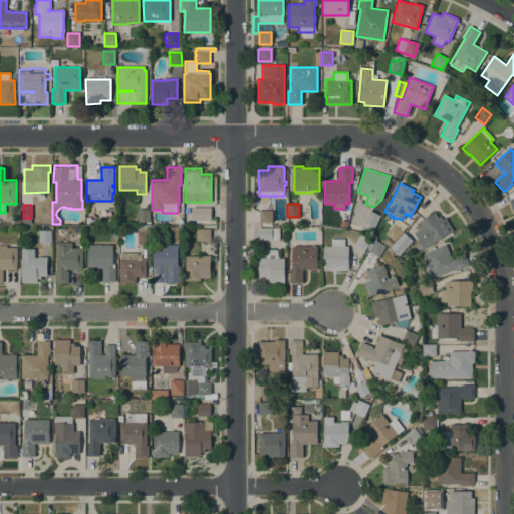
[(106,219),(92,219),(92,206),(97,206),(107,211),(106,219)]
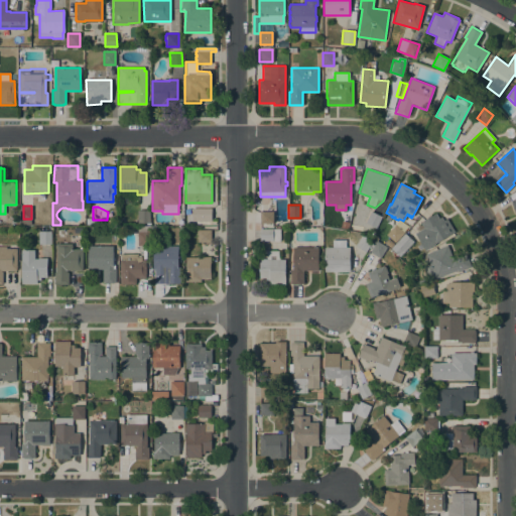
[(211,208),(211,225),(198,225),(198,208),(211,208)]
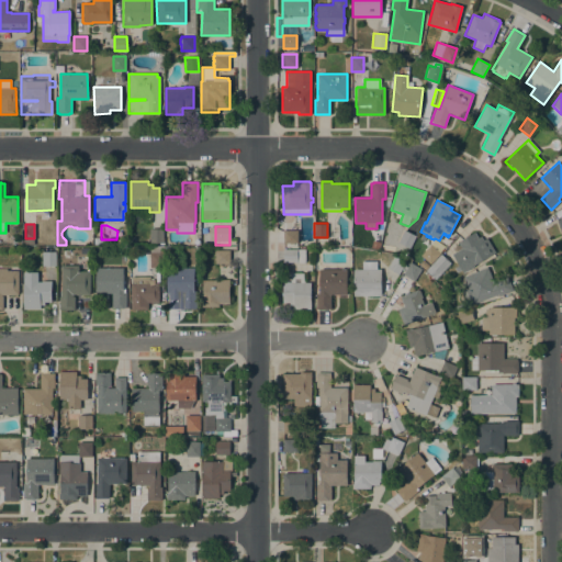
[(150,228),(161,228),(161,243),(150,242),(150,228)]
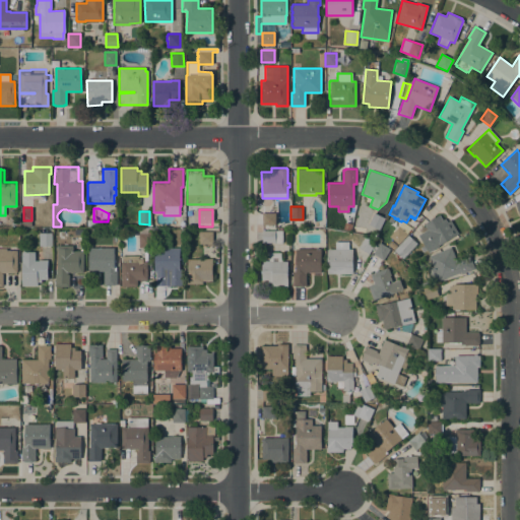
[(262,212),(275,212),(275,224),(262,224),(262,212)]
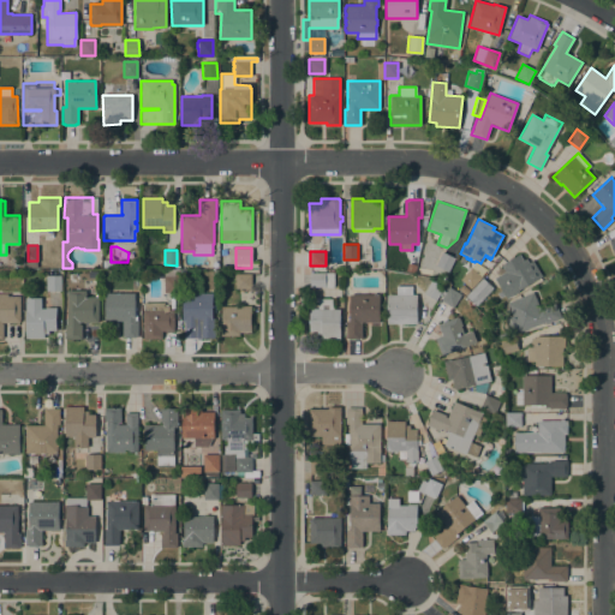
[(442,251),(455,257),(448,272),(435,266),(442,251)]
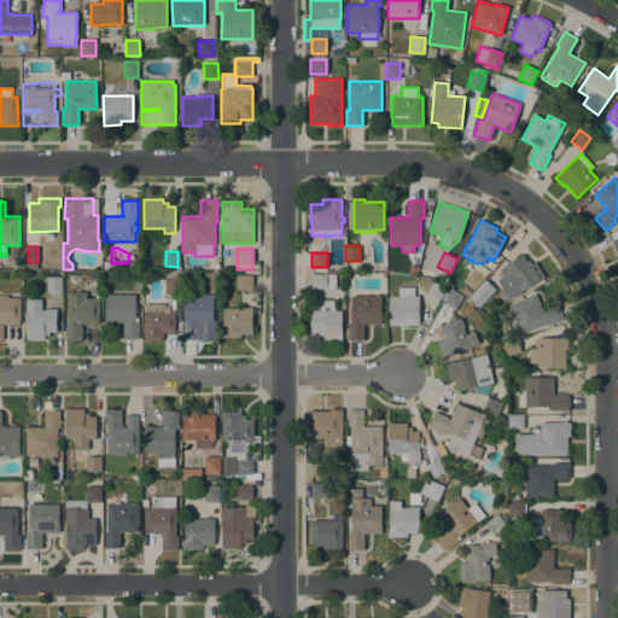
[(522,256),(525,262),(529,260),(531,264),(535,262),(544,278),(520,292),(522,293),(509,301),(496,279),(508,273),(503,266),(522,256)]
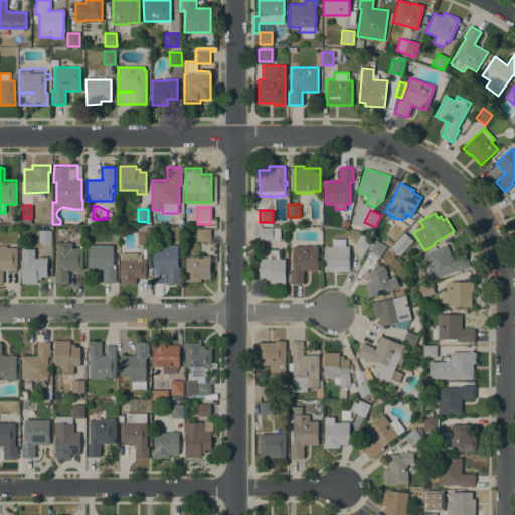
[(339,227),(341,220),(348,221),(347,228),(339,227)]
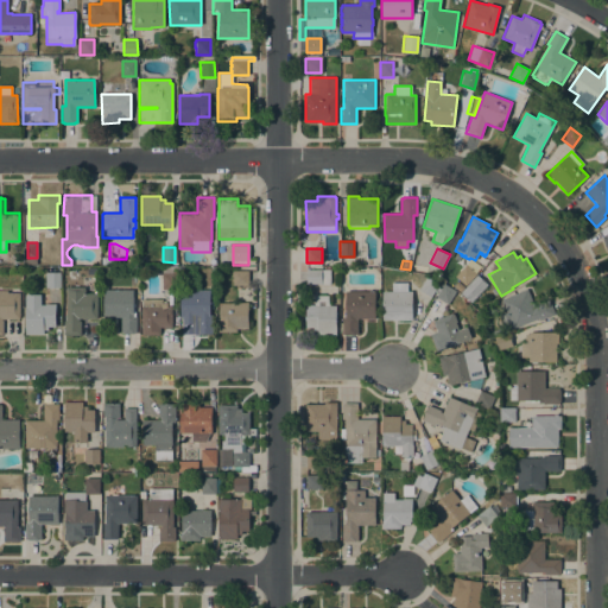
[(466,264),(476,274),(466,285),(455,276),(466,264)]
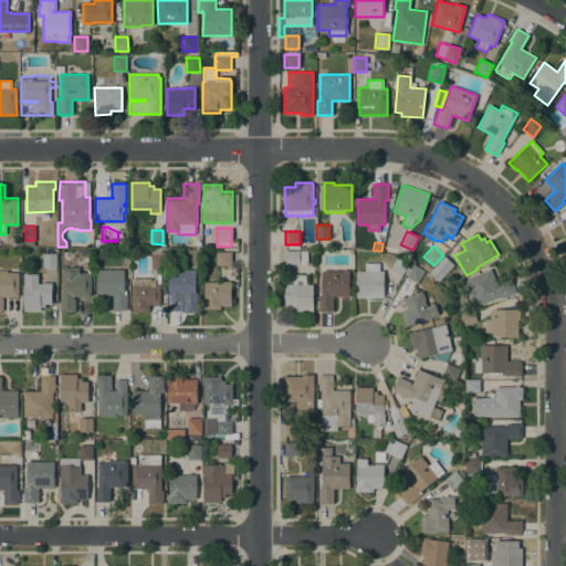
[(152,249),(165,249),(165,269),(150,269),(152,249)]
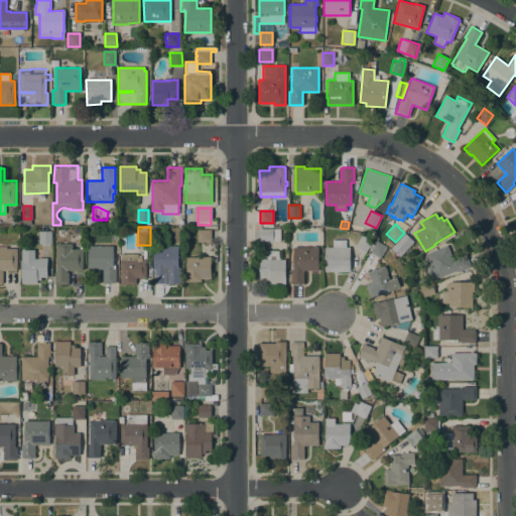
[(260,228),(280,229),(280,242),(273,241),(260,241),(260,228)]
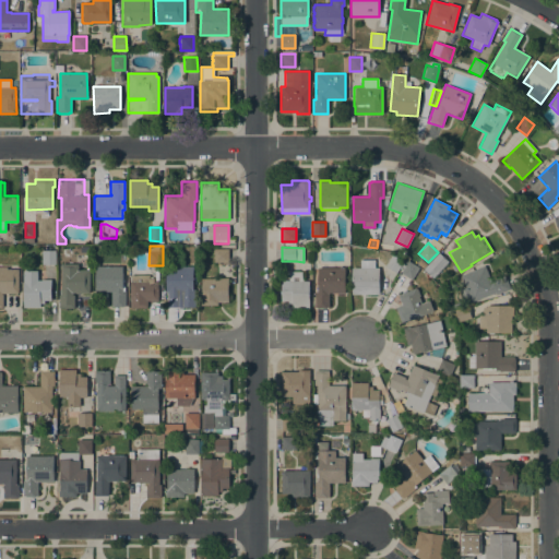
[(228,248),(228,262),(214,262),(214,248),(228,248)]
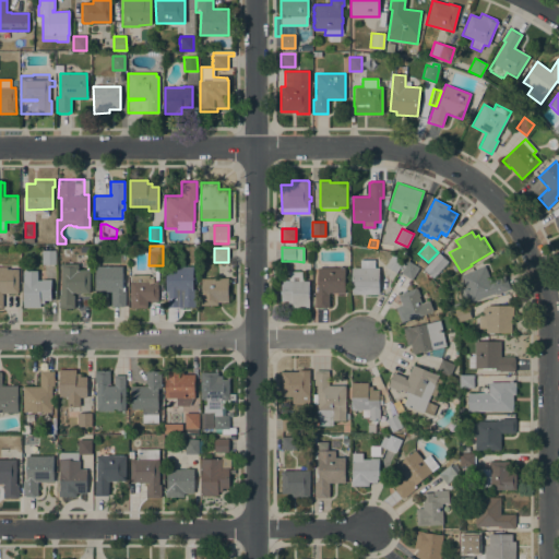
[(42,250),(56,250),(56,264),(42,264),(42,250)]
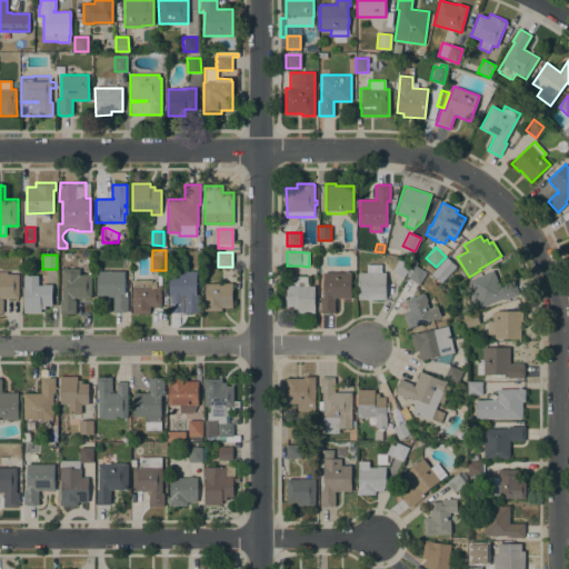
[(447,257),(457,266),(441,282),(431,273),(447,257)]
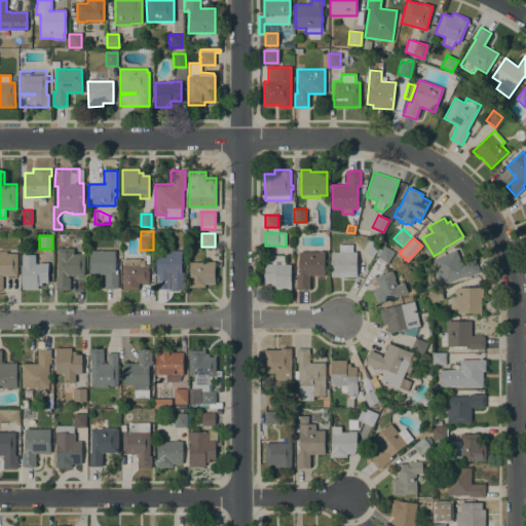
[(379,246),(373,257),(363,251),(369,239),(379,246)]
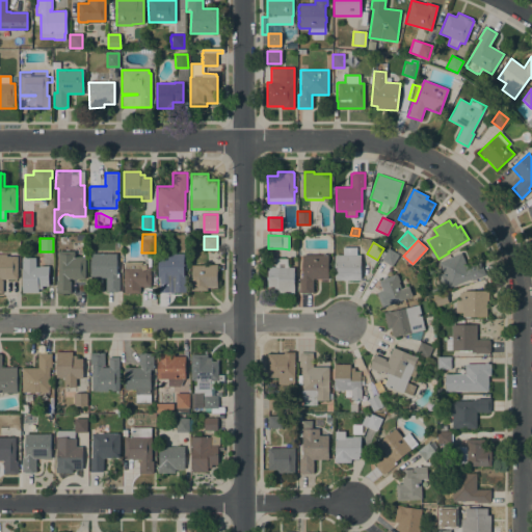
[(396,250),(401,245),(406,250),(402,256),(396,250)]
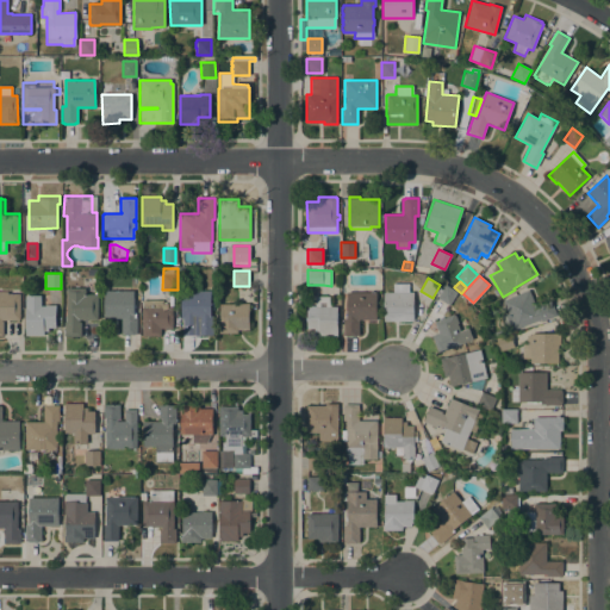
[(414,321),(384,321),(384,292),(393,292),(393,284),(409,284),(409,292),(414,292),(414,321)]
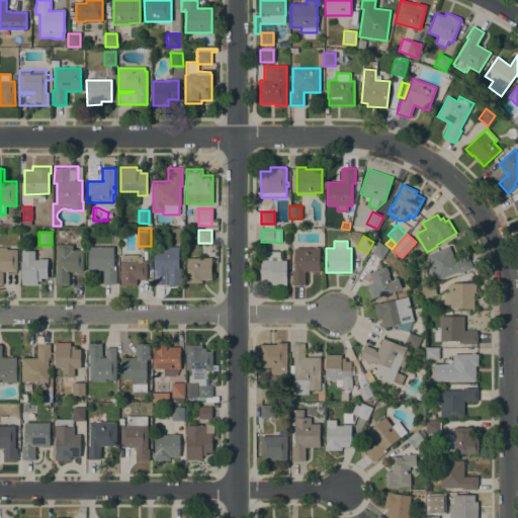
[(378,242),(389,248),(381,259),(371,253),(378,242)]
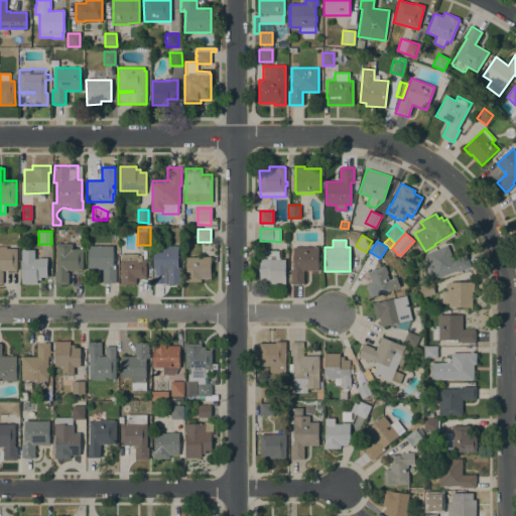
[(83,270),(67,270),(67,272),(68,272),(68,284),(54,284),(54,272),(56,272),(56,243),(73,243),(73,248),(83,248),(83,270)]
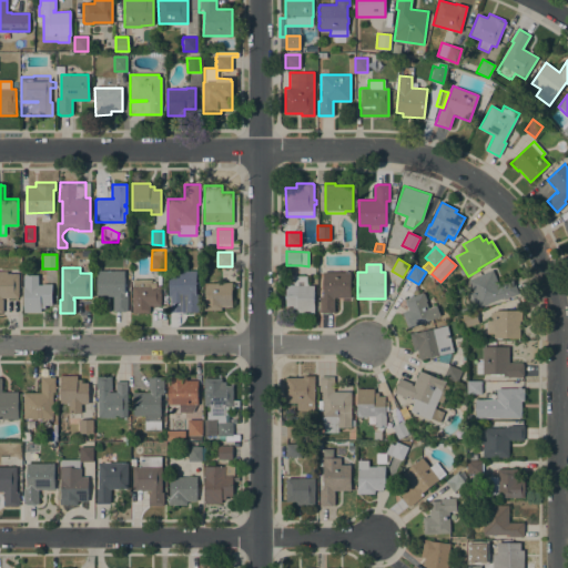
[(124,271),(124,283),(125,283),(125,287),(124,287),(124,288),(125,288),(125,292),(128,292),(128,311),(125,311),(125,312),(115,312),(115,311),(113,311),(113,297),(113,296),(97,296),(97,270),(124,271)]
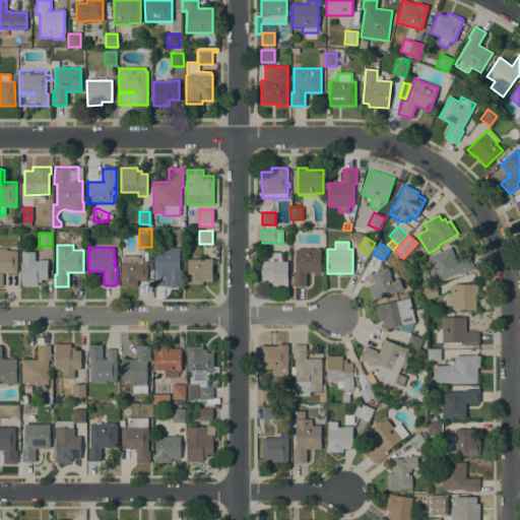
[(451,247),(456,261),(469,256),(474,269),(462,274),(461,273),(460,273),(439,281),(437,276),(431,278),(427,270),(433,267),(429,256),(451,247)]
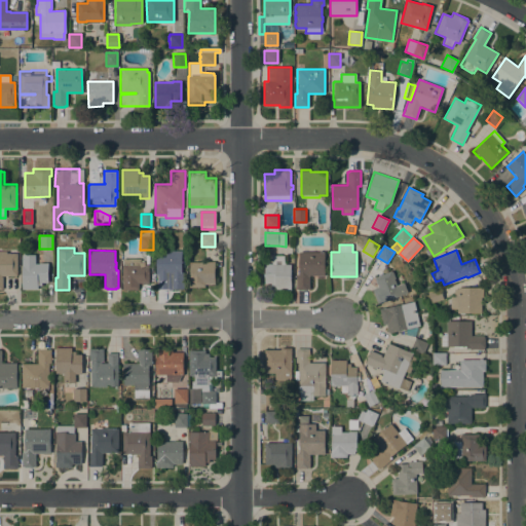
[(17,275),(1,275),(1,276),(2,276),(2,289),(0,289),(0,251),(6,251),(6,253),(17,253),(17,275)]
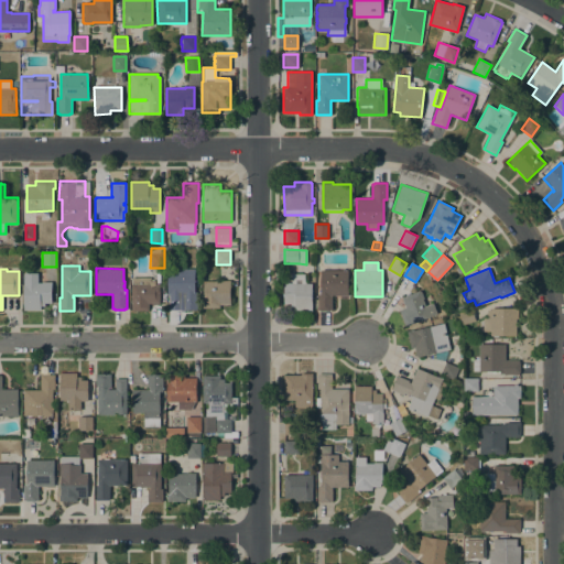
[(195,269),(195,292),(197,292),(197,308),(182,308),(182,296),(184,296),(184,294),(167,294),(167,271),(179,271),(179,269),(195,269)]
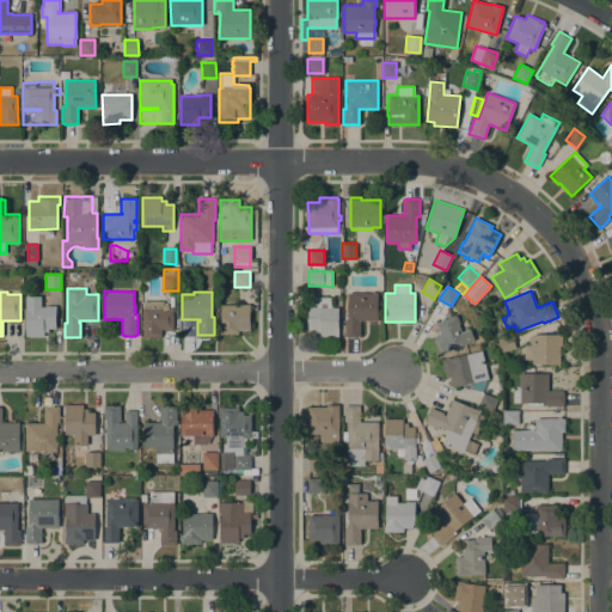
[(378,293),(378,320),(360,320),(360,336),(357,336),(357,337),(344,337),(344,319),(348,319),(348,293),(378,293)]
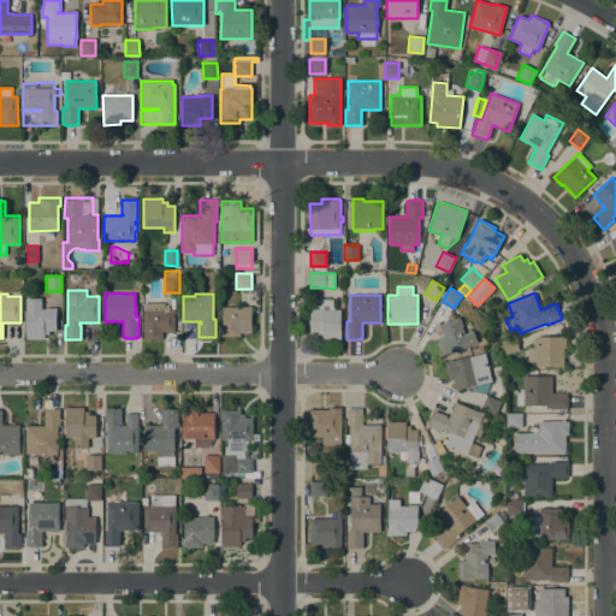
[(55,331),(49,331),(49,335),(45,335),(45,338),(25,338),(25,297),(41,297),(41,308),(46,308),(57,308),(55,331)]
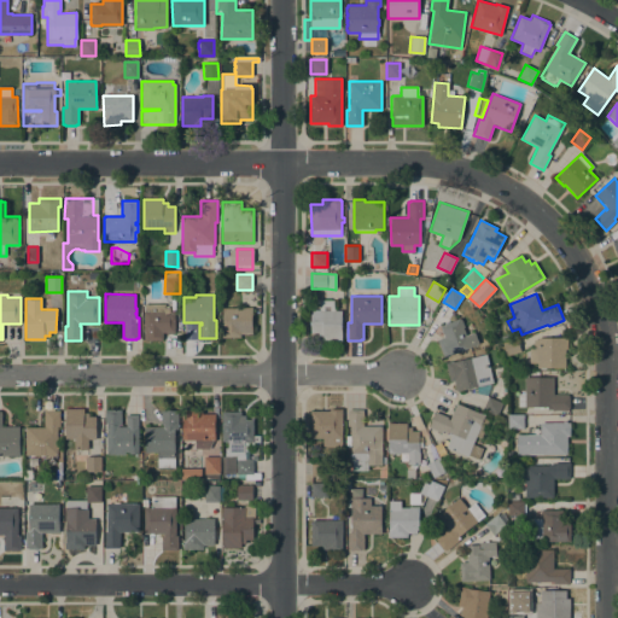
[(310,332),(312,326),(309,326),(309,321),(312,321),(312,309),(320,310),(320,299),(334,299),(334,310),(342,310),(342,342),(322,340),(324,336),(318,336),(319,333),(310,332)]
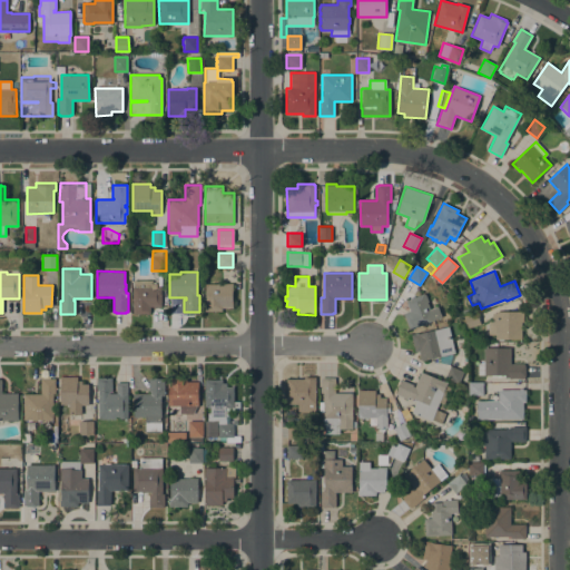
[(150,306),(150,314),(133,314),(133,286),(134,286),(134,279),(151,279),(151,286),(160,286),(160,287),(161,287),(161,306),(150,306)]
